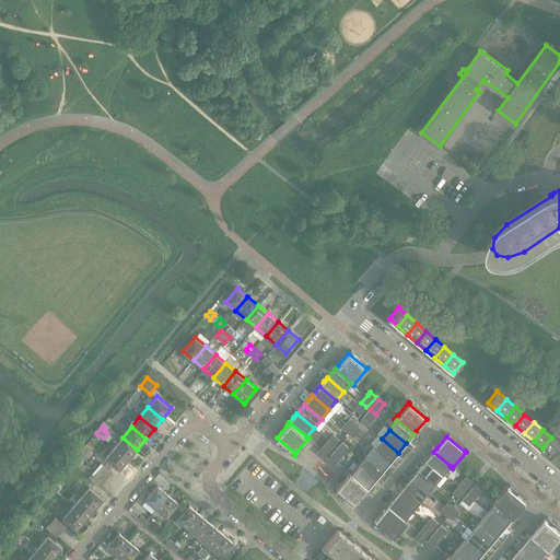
[(137,450),(123,438),(114,447),(128,459),(137,450)]
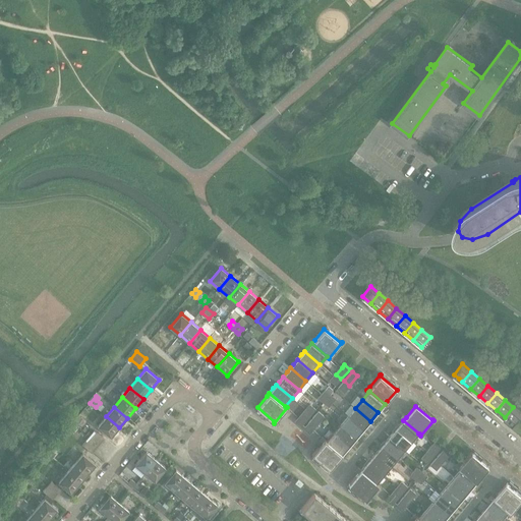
[(520,413),(513,407),(505,417),(513,424),(520,414),(520,413)]
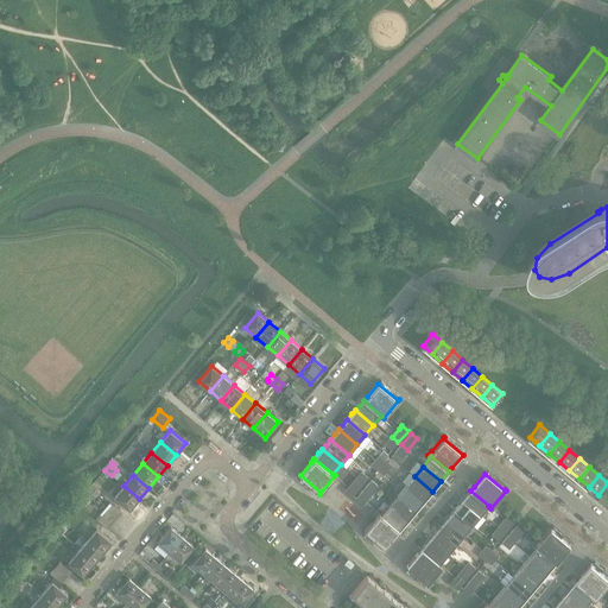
[(432,492),(415,476),(406,486),(424,501),(432,492)]
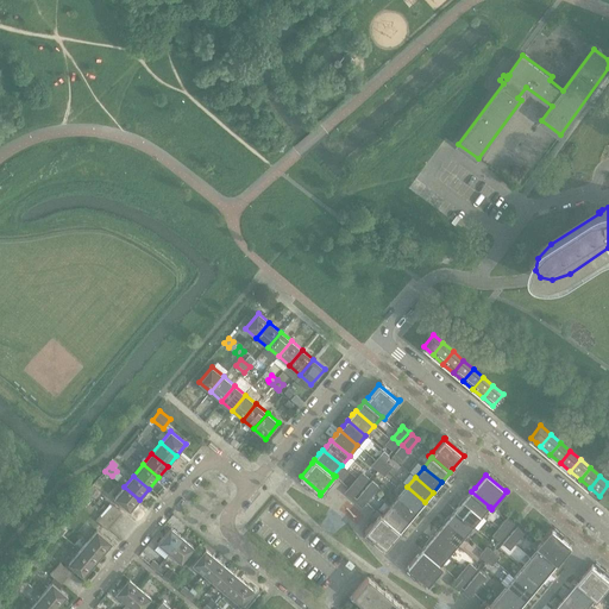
[(352,498),(363,487),(356,481),(346,493),(352,498)]
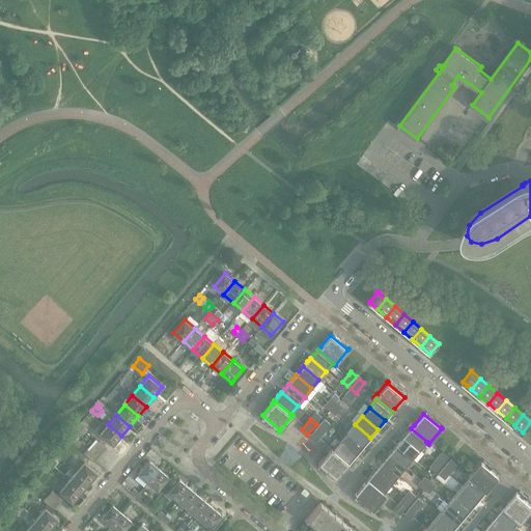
[(121,436),(108,424),(100,434),(113,445),(121,436)]
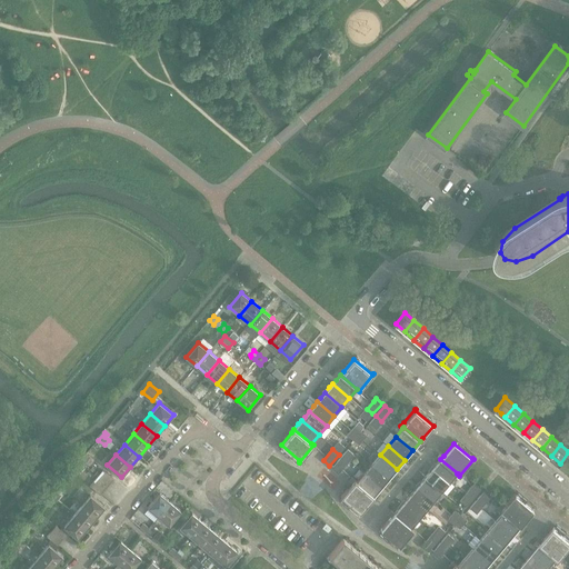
[(397,469),(380,455),(372,463),(389,478),(397,469)]
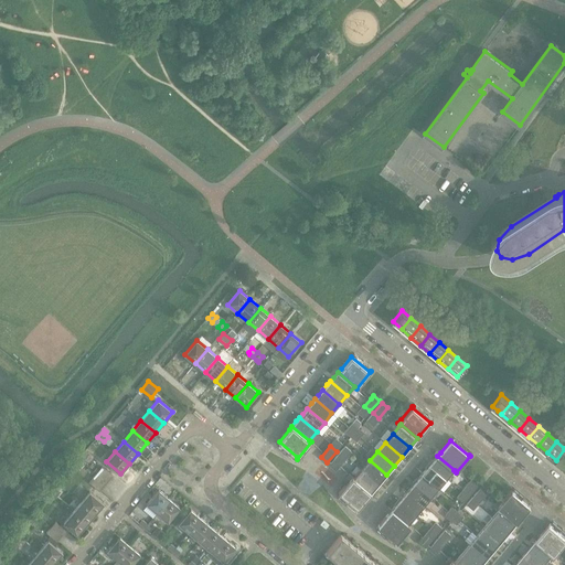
[(339,454),(331,462),(330,465),(336,469),(344,458),(339,454)]
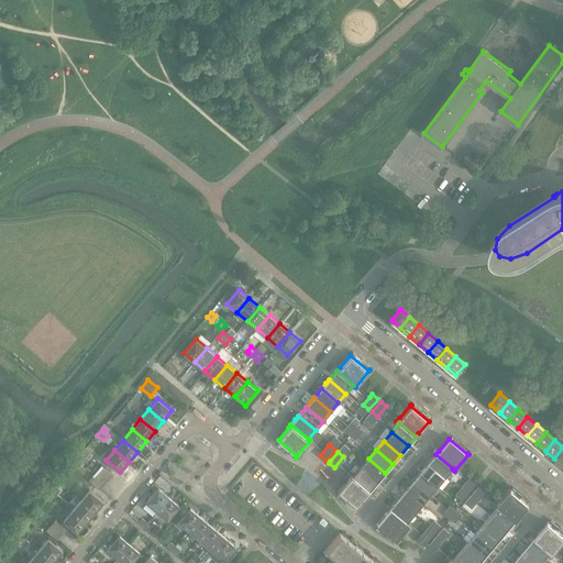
[(435,454),(431,460),(428,463),(445,477),(452,468),(453,468),(435,454)]
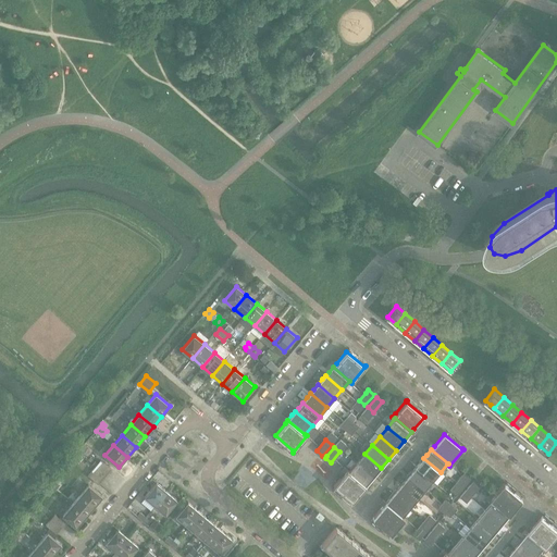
[(381,468),(364,454),(357,463),(373,477),(381,468)]
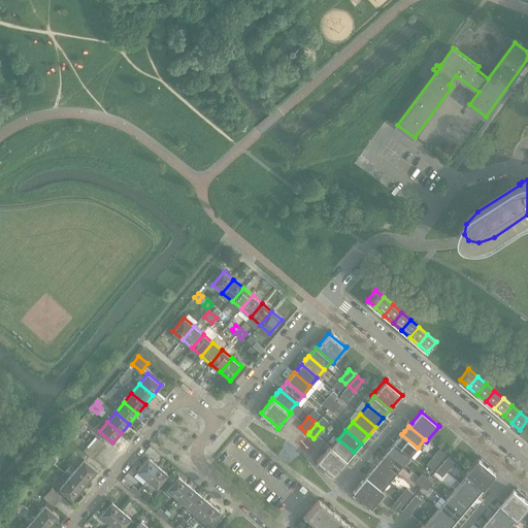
[(401,434),(398,437),(394,442),(410,456),(418,448),(401,434)]
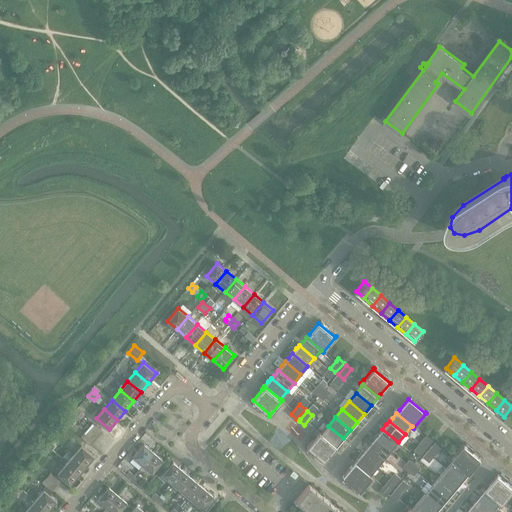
[(92,423),(88,428),(98,436),(102,431),(92,423)]
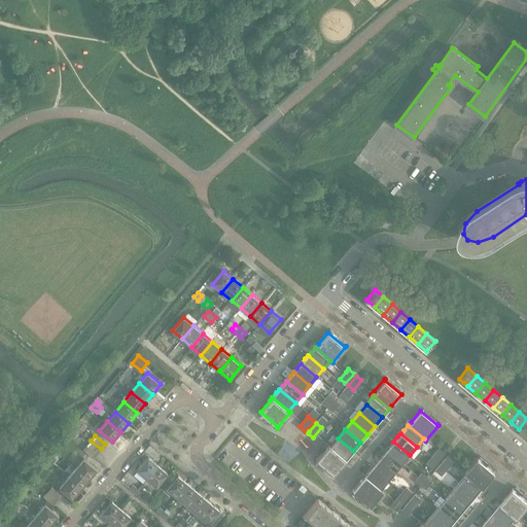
[(338,438),(330,446),(330,447),(346,460),(353,451),(338,438)]
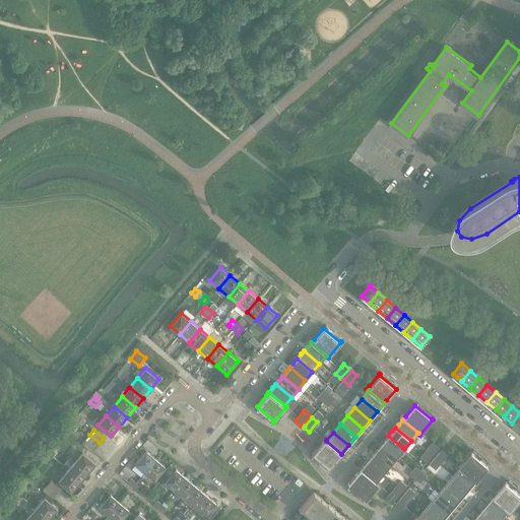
[(100,443),(89,435),(85,439),(95,447),(100,443)]
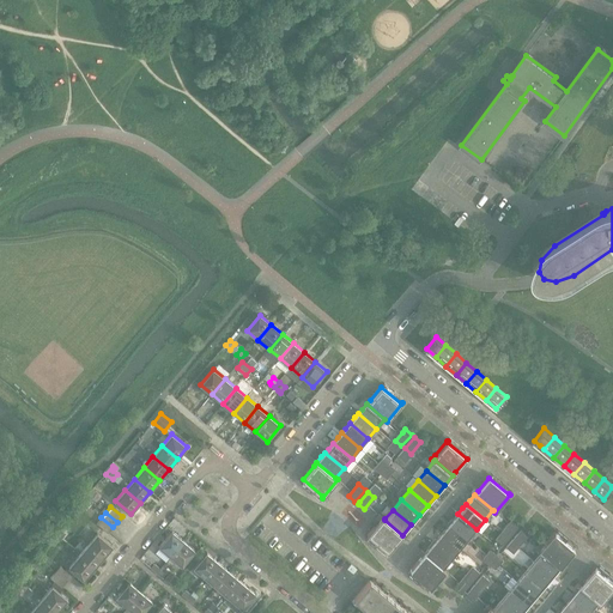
[(457,514),(453,520),(449,523),(468,539),(477,529),(457,514)]
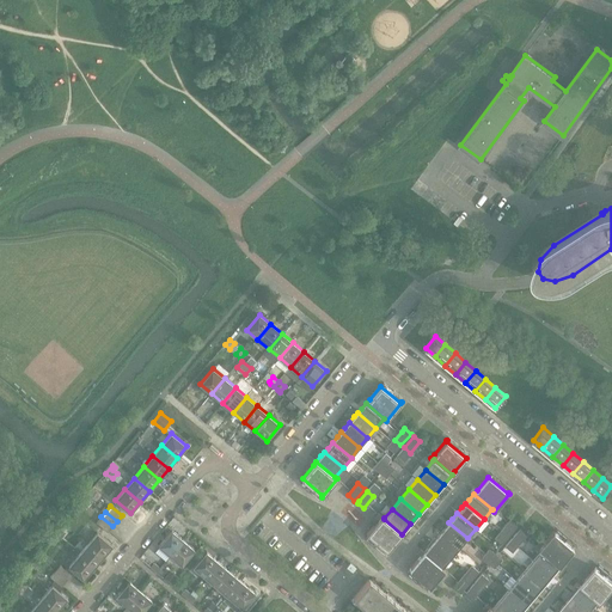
[(112,526),(101,516),(96,522),(108,532),(112,526)]
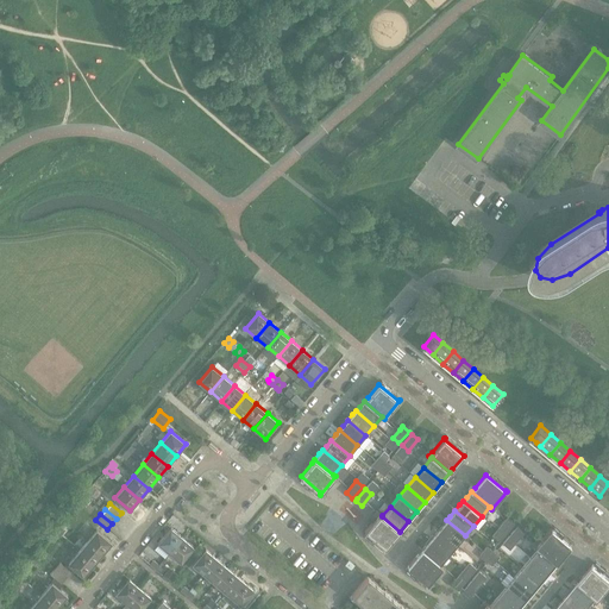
[(380,514),(376,518),(364,532),(365,532),(385,548),(400,532),(382,516),(382,515),(380,514)]
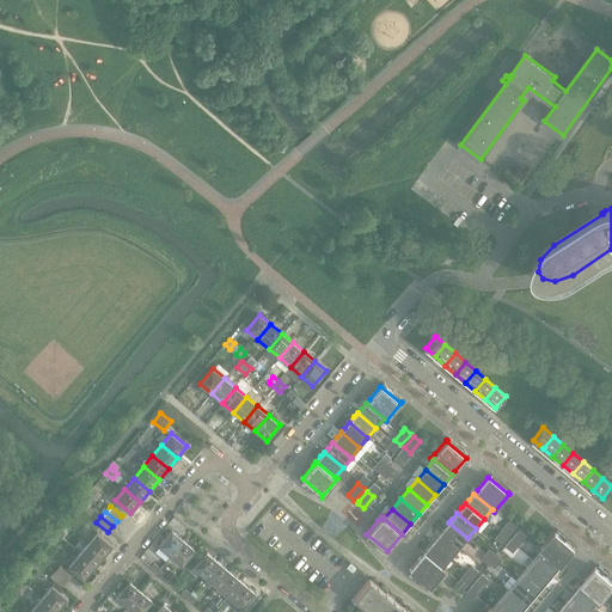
[(448,522),(445,527),(440,533),(459,549),(467,538),(448,522)]
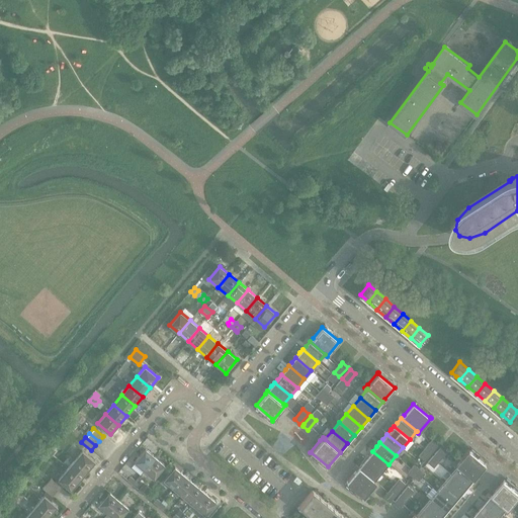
[(135,462),(144,470),(156,457),(146,449),(135,462)]
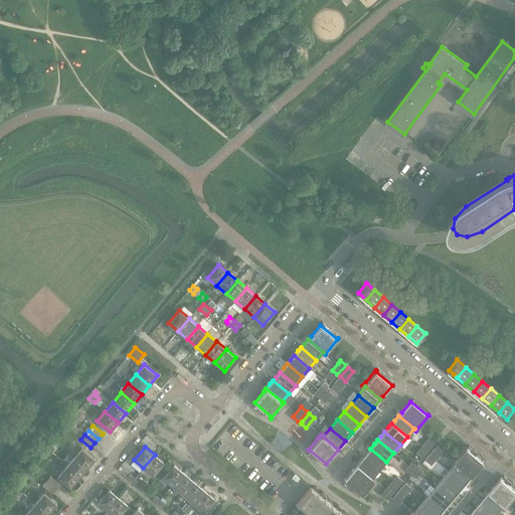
[(466,447),(456,459),(453,462),(455,464),(456,464),(471,476),(483,462),(466,448),(467,447),(466,447)]
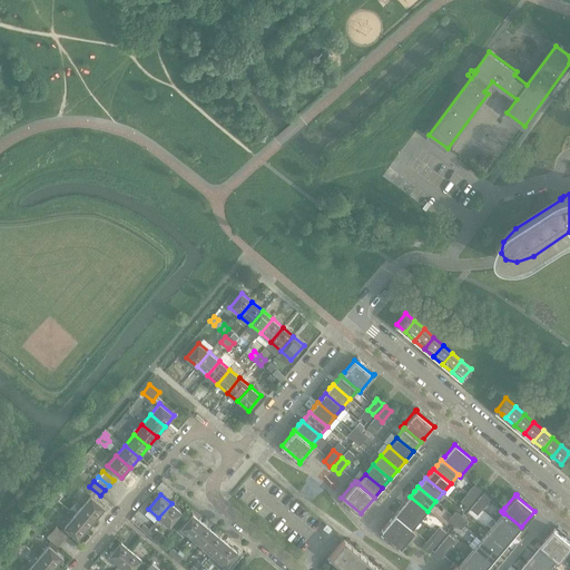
[(90,495),(81,507),(96,519),(105,508),(90,495)]
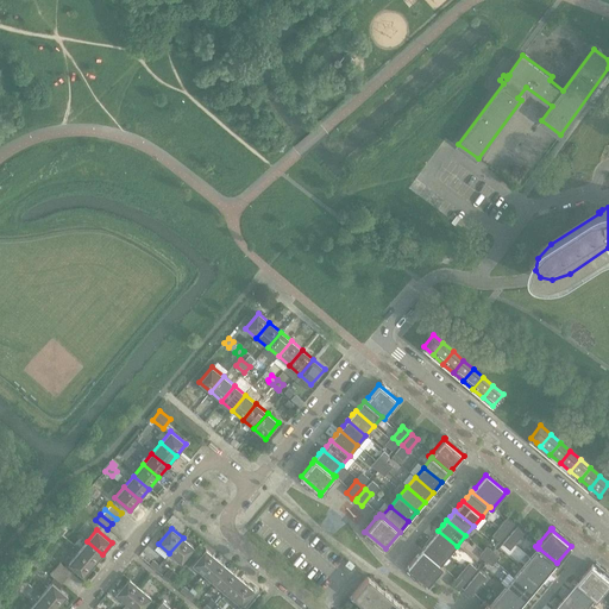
[(438,531),(433,537),(429,540),(449,556),(457,546),(438,531)]
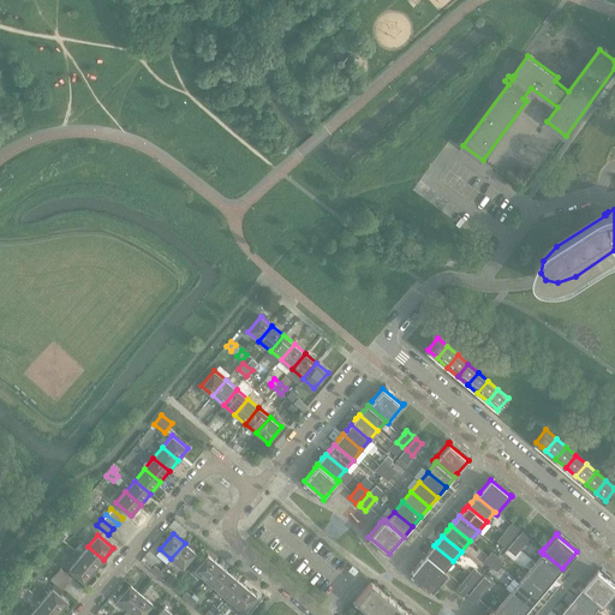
[(196,553),(185,543),(171,559),(183,568),(196,553)]
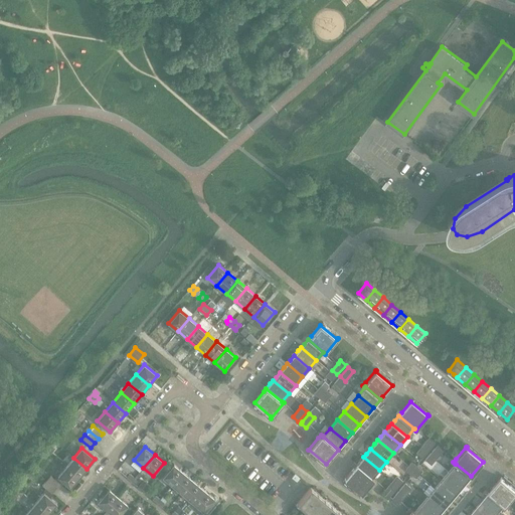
[(363,457),(361,460),(356,465),(372,478),(379,470),(363,457)]
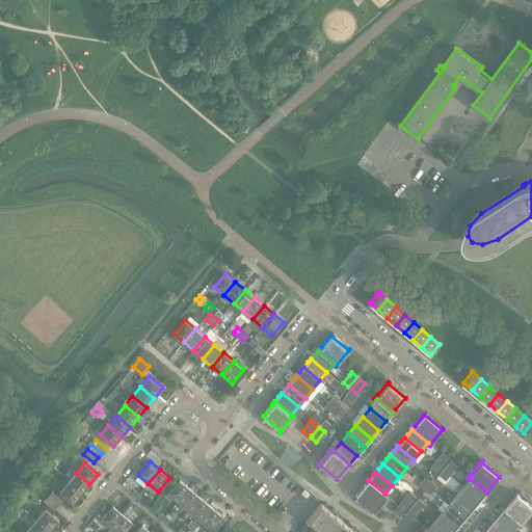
[(89,484),(76,473),(68,482),(81,494),(89,484)]
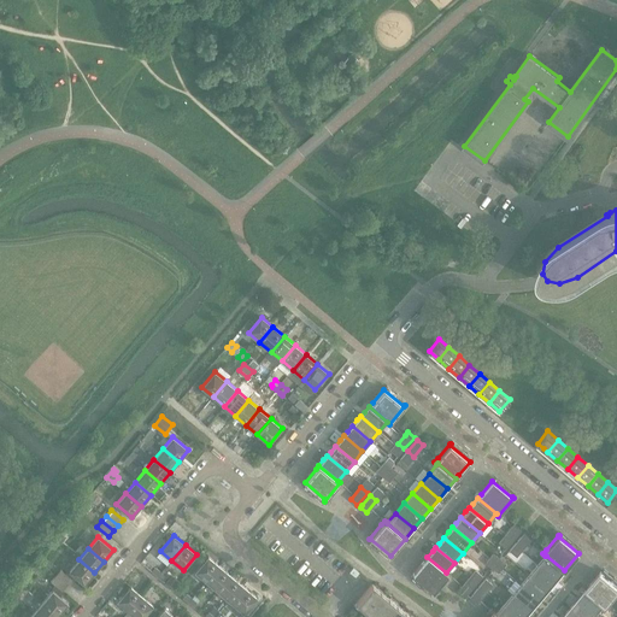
[(195,573),(206,582),(219,566),(209,556),(195,573)]
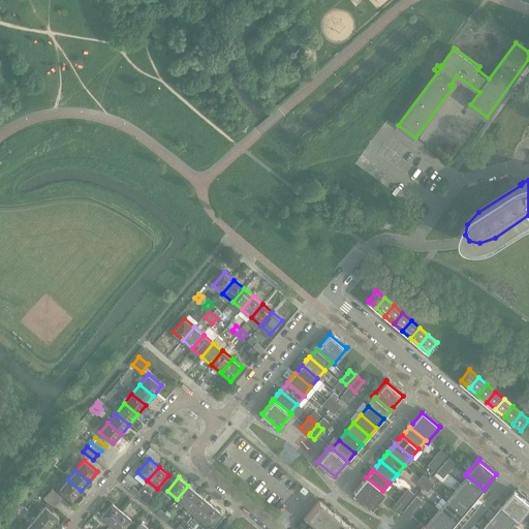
[(468,476),(467,476),(461,485),(476,498),(484,489),(468,476)]
